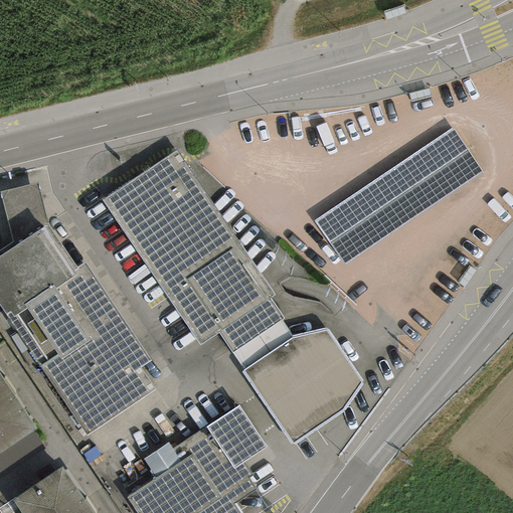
[(452,128),(312,220),(342,266),(482,174),(452,128)]
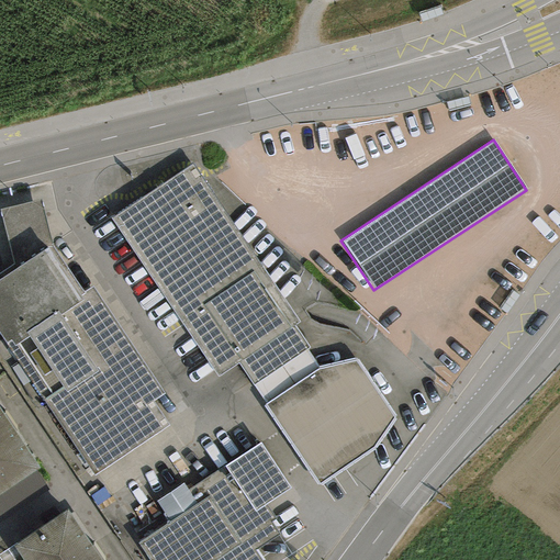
[(197,169),(115,222),(222,383),(241,371),(322,493),(379,456),(399,426),(359,364),(323,371),(297,332),(302,328),(197,169)]
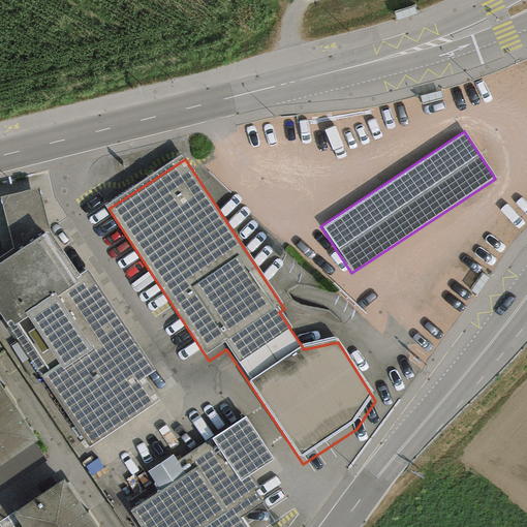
[(39,186),(1,195),(7,221),(14,246),(0,255),(0,261),(51,229),(45,213),(39,186)]
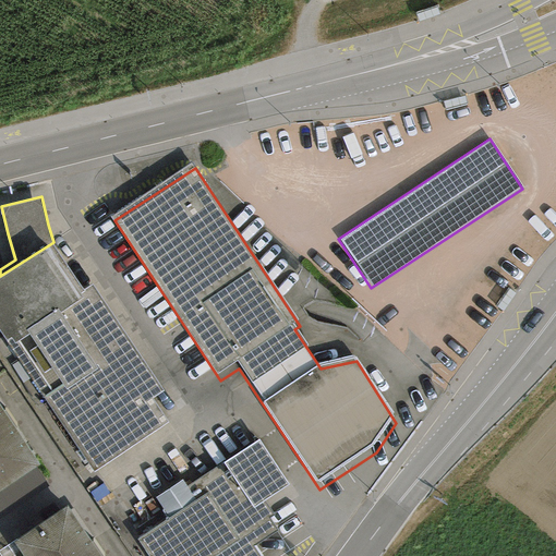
[(53,242),(0,276),(0,329),(44,396),(95,470),(169,421),(153,397),(166,389),(95,283),(86,289),(53,242)]
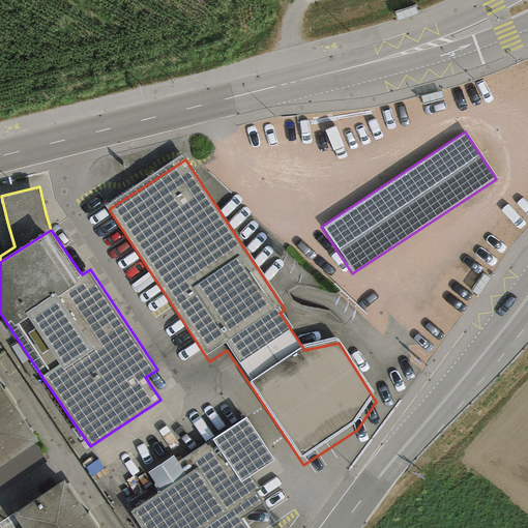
[(0,382),(0,465),(35,442),(37,441),(0,382)]
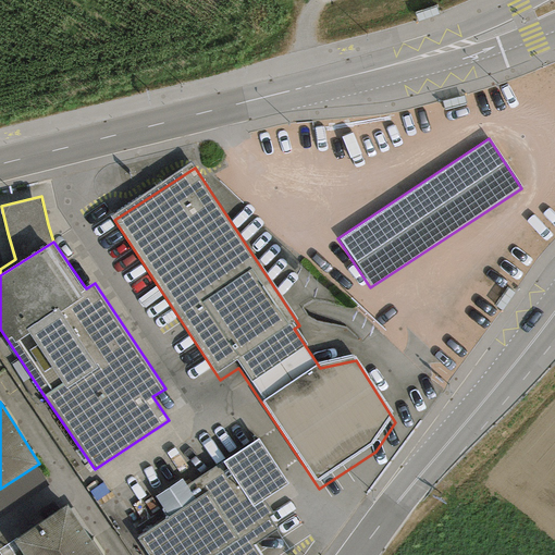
[(260,438),(224,460),(231,469),(206,484),(209,489),(139,537),(151,554),(262,554),(255,543),(279,528),(269,516),(274,513),(266,498),(288,482),(260,438)]
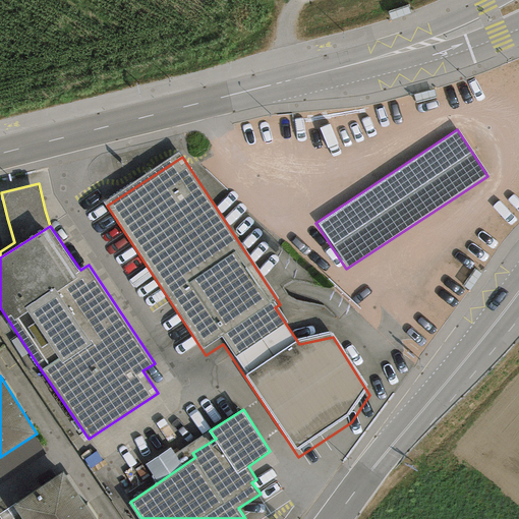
[(0,481),(46,452),(35,435),(0,457),(0,481)]
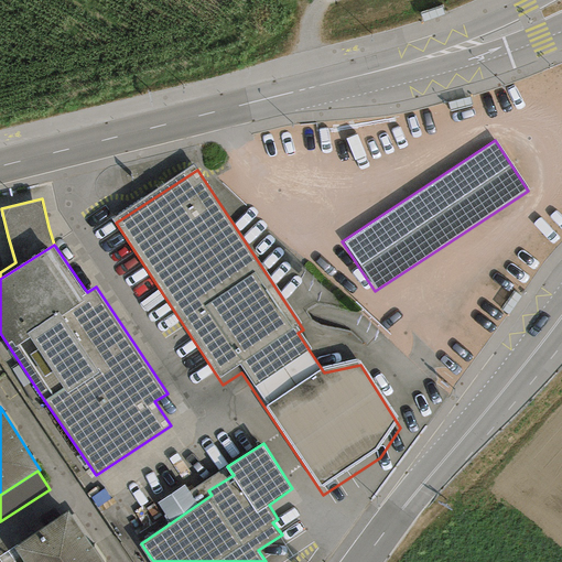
[(103,561),(69,511),(15,547),(25,561),(103,561)]
